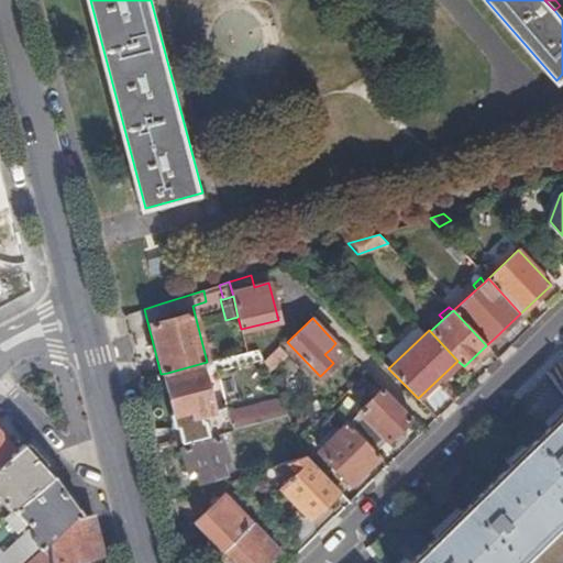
[(287,354),(278,345),(263,360),(268,373),(287,354)]
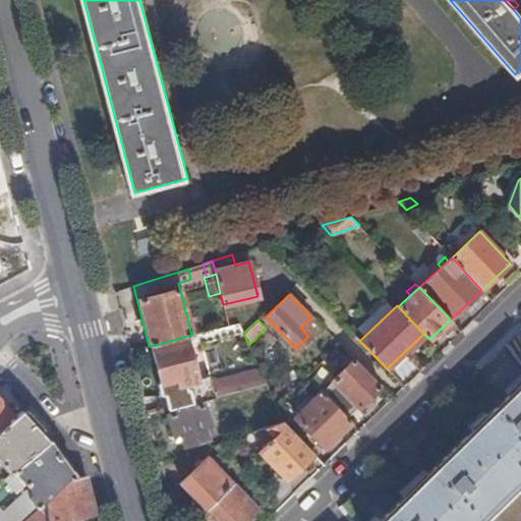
[(159,395),(163,395),(167,408),(266,384),(258,369),(210,382),(208,372),(194,375),(186,345),(201,341),(241,331),(239,323),(229,326),(191,335),(155,345),(156,348),(152,350),(159,379),(156,382),(159,395)]
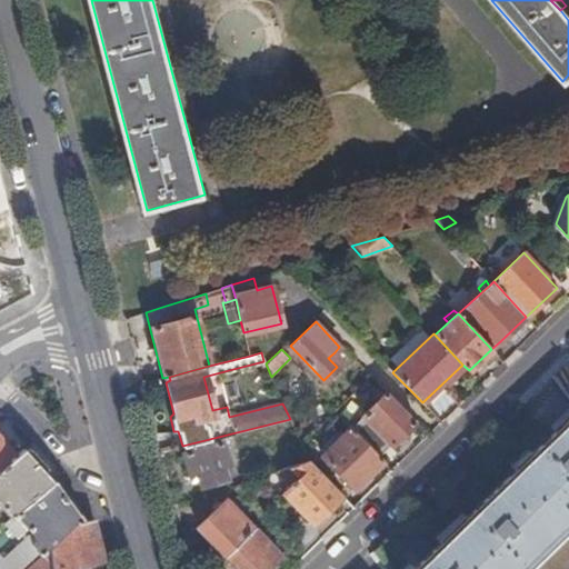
[(335,352),(328,358),(337,367),(342,361),(335,352)]
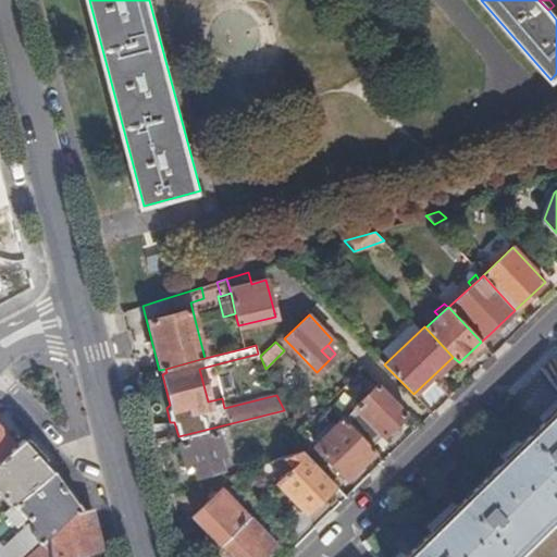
[(355,406),(384,435),(407,411),(379,383),(355,406)]
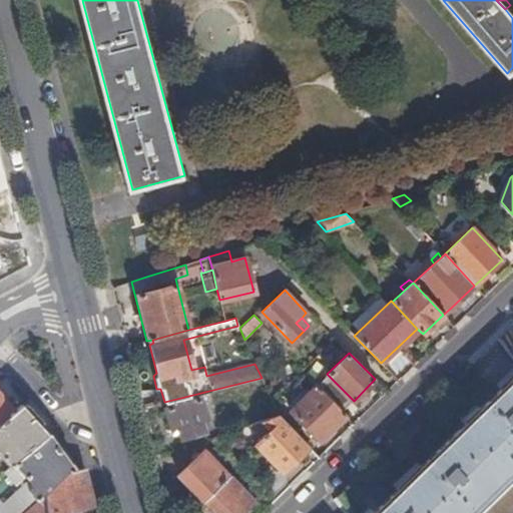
[(512,376),(373,512),(463,512),(512,465),(512,376)]
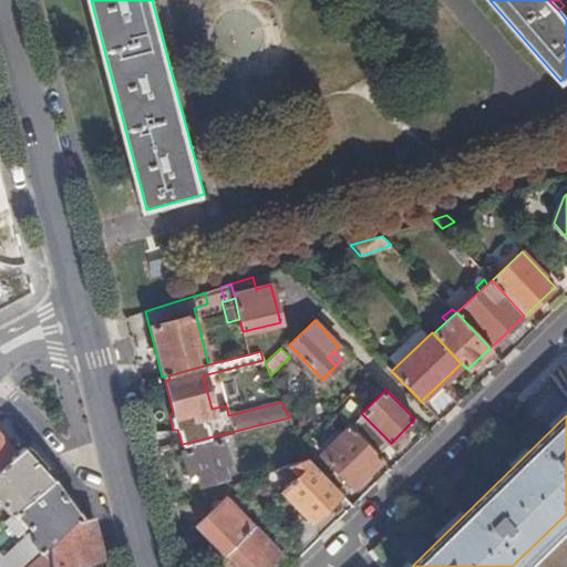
[(321,454),(353,486),(382,460),(350,426),(321,454)]
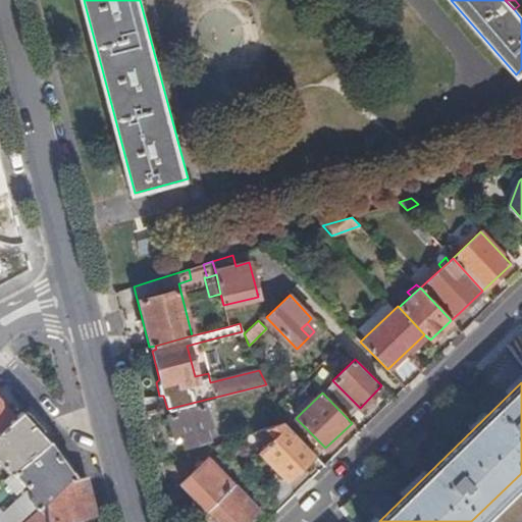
[(0,403),(0,429),(13,418),(0,403)]
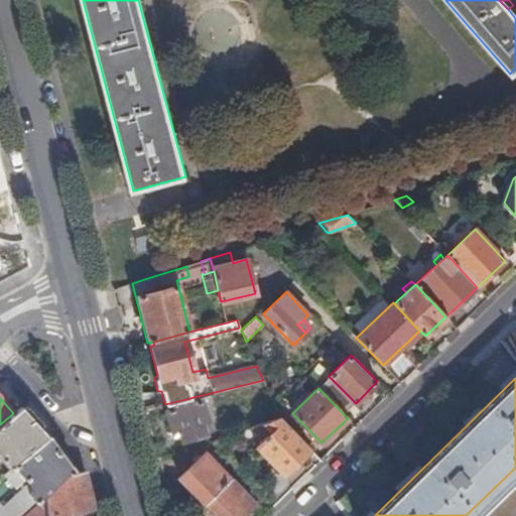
[(206,419),(200,400),(166,409),(171,430),(177,428),(181,440),(206,434),(202,421),(206,419)]
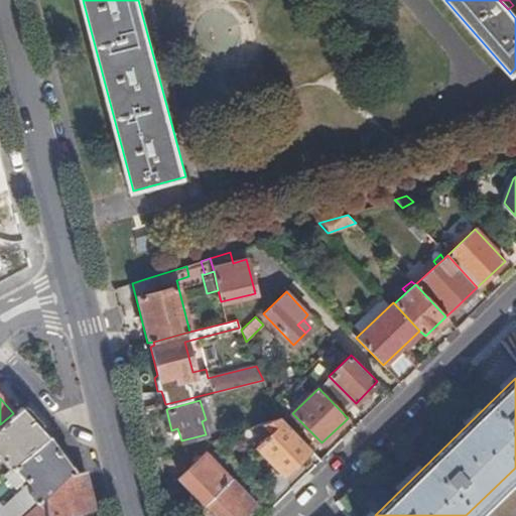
[(13,413),(0,424),(0,460),(8,470),(47,435),(21,406),(13,413)]
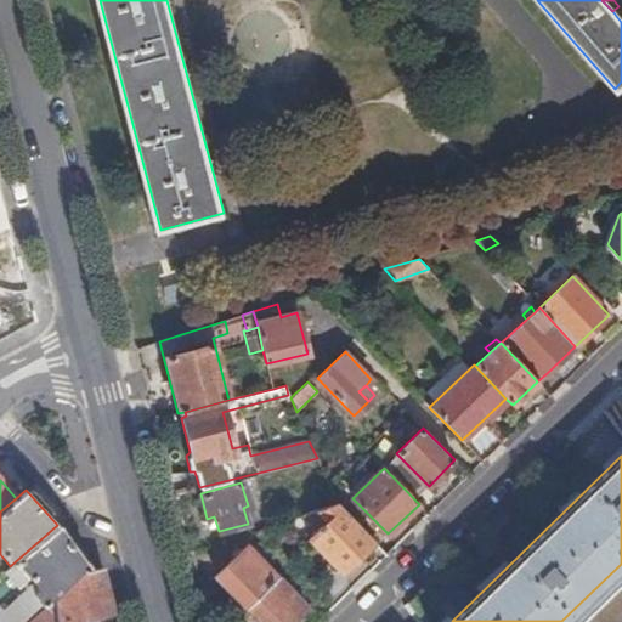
[(309,538),(341,572),(374,541),(338,503),(337,503),(316,509),(327,520),(322,525),(309,538)]
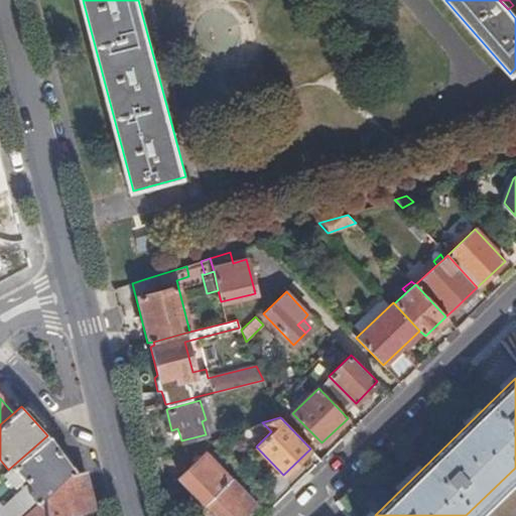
[(262,422),(257,425),(267,435),(271,431),(262,422)]
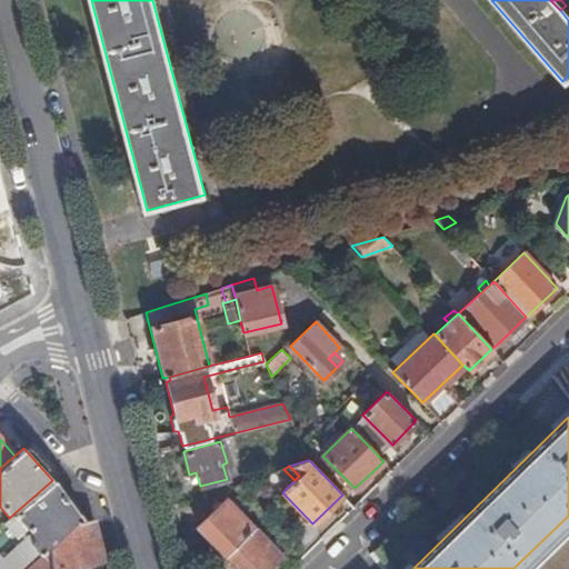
[(81,522),(52,480),(9,518),(5,521),(18,537),(28,529),(37,540),(31,545),(39,553),(51,545),(72,526),(81,522)]
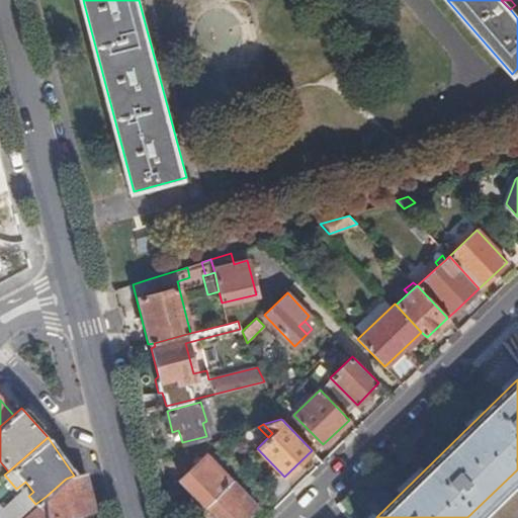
[(190,469),(180,479),(204,506),(205,505),(231,481),(205,455),(199,460),(190,469)]
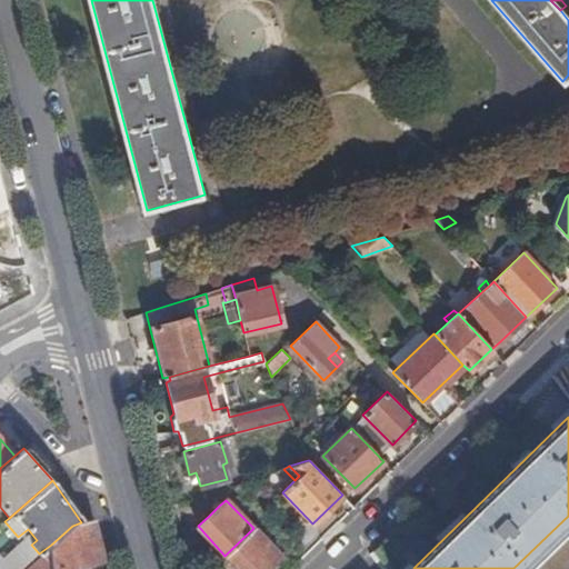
[(219,506),(215,501),(205,510),(209,516),(219,506)]
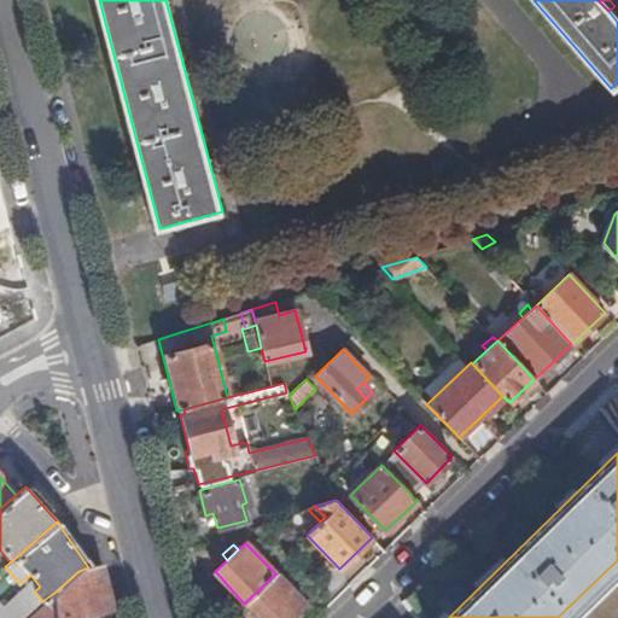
[(54,617),(73,617),(111,608),(99,565),(88,567),(79,571),(56,592),(54,617)]
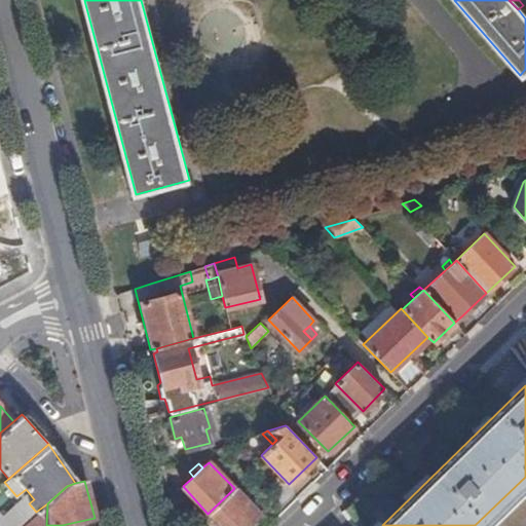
[(221,525),(247,525),(260,514),(234,488),(209,513),(221,525)]
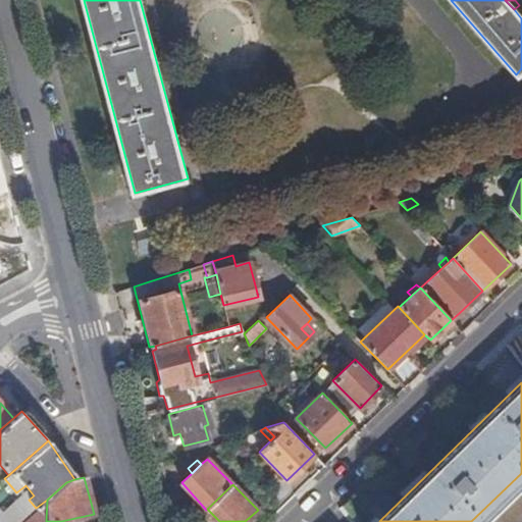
[(36,508),(31,513),(20,521),(46,521),(47,500),(36,508)]
